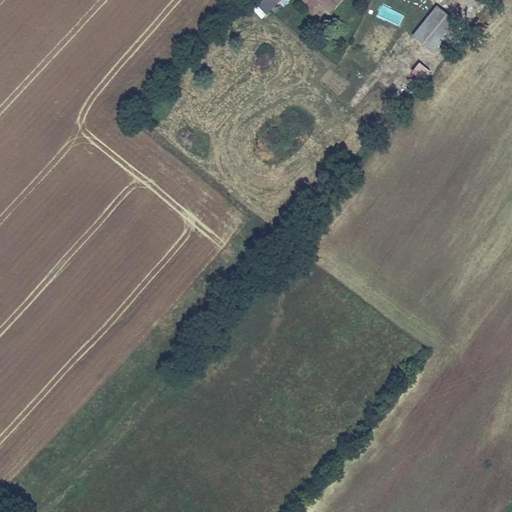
[(301,0),(299,3),(310,13),(318,4),(329,14),(341,0),(301,0)]
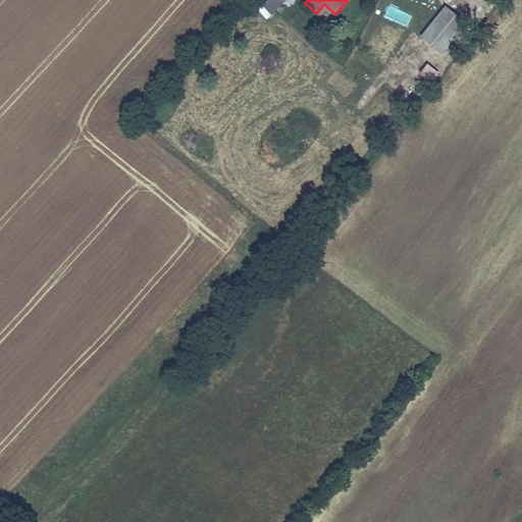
[(466,23),(446,7),(422,37),(442,53),(466,23)]
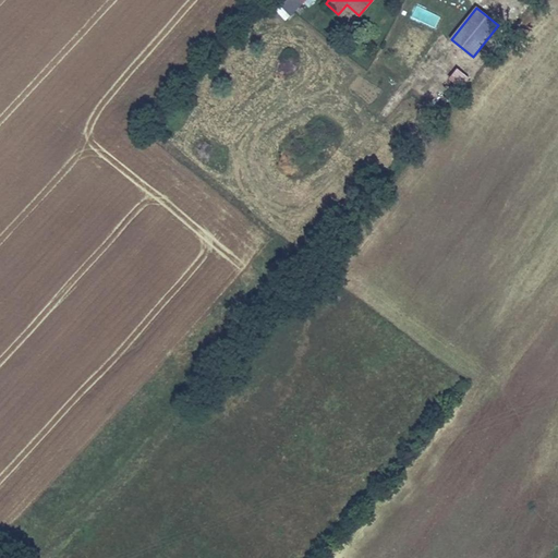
[(458,68),(449,77),(460,88),(470,79),(458,68)]
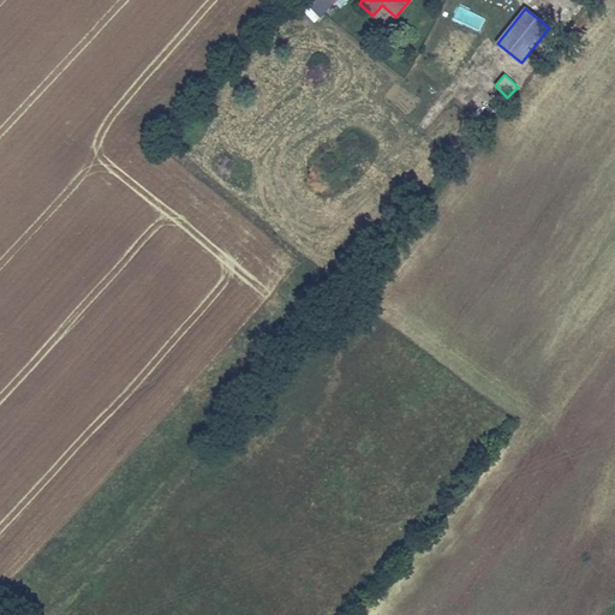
[(496,99),(483,88),(477,96),(489,107),(496,99)]
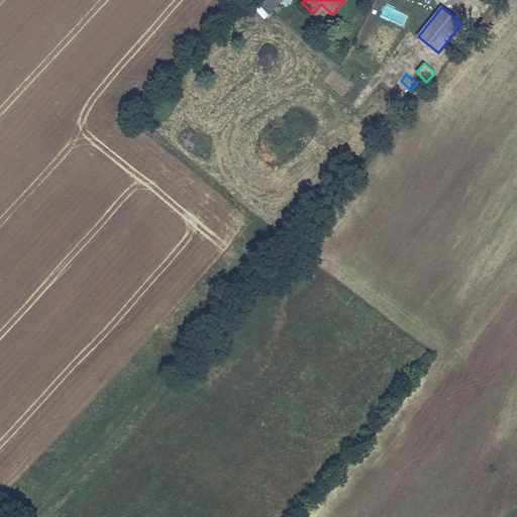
[(371,144),(377,136),(366,127),(362,133),(368,138),(366,140),(371,144)]
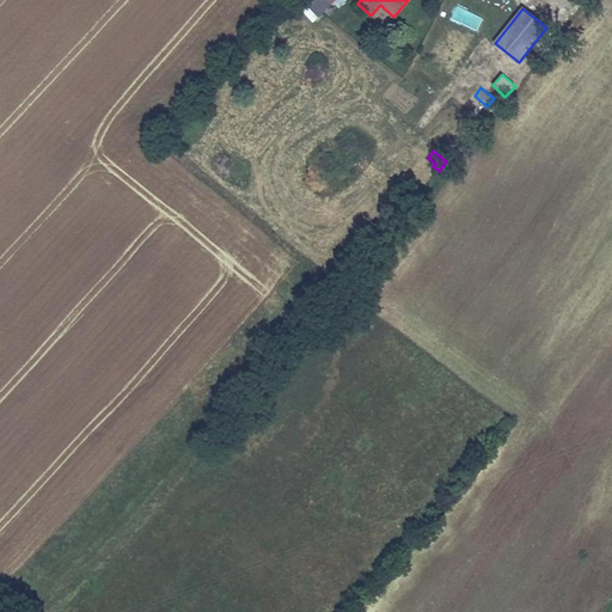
All buildings are outlined.
